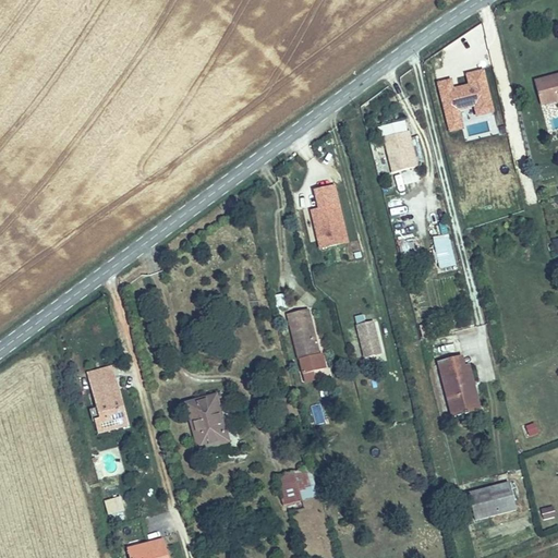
[(538,100),(546,99),(542,82),(557,76),(557,71),(533,77),(538,100)]
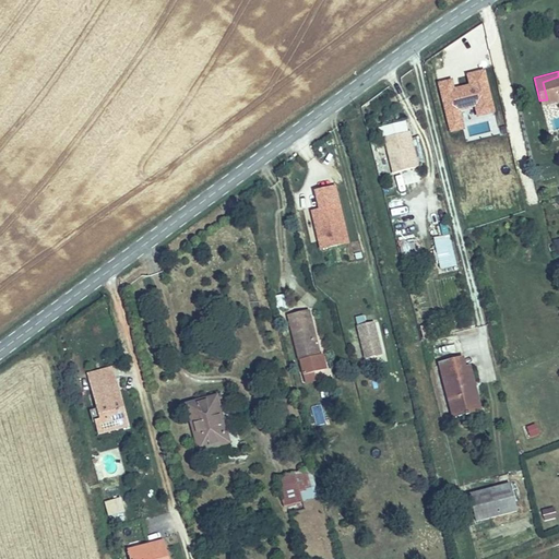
[(558,76),(543,82),(547,99),(558,95),(558,76)]
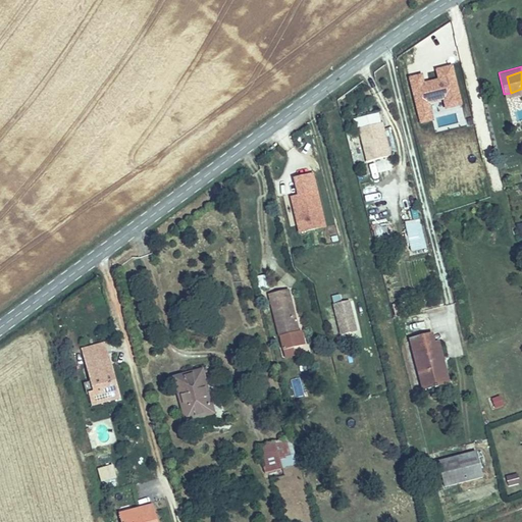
[(379,120),(359,126),(367,158),(387,153),(379,120)]
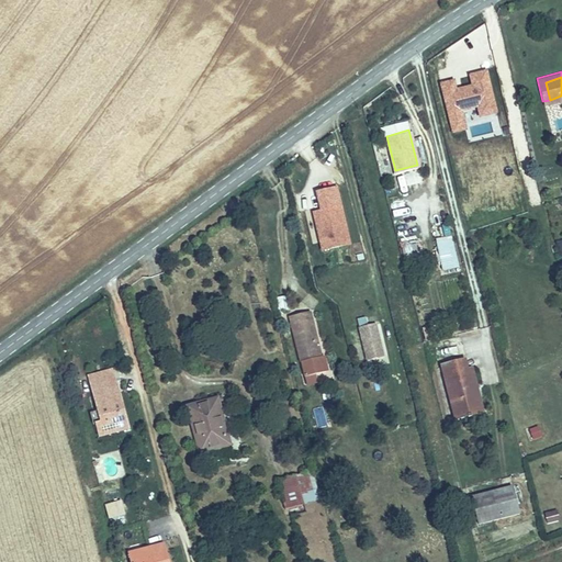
[(405,176),(408,192),(415,191),(412,175),(405,176)]
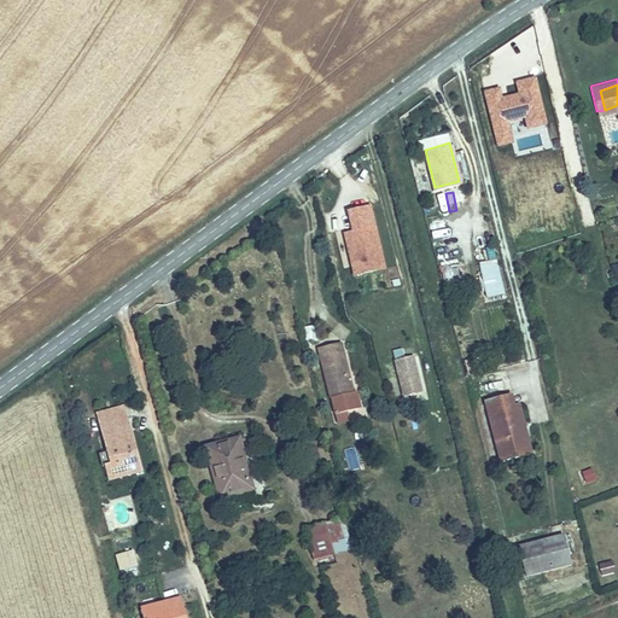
[(385,264),(369,204),(348,209),(354,229),(345,232),(355,272),(385,264)]
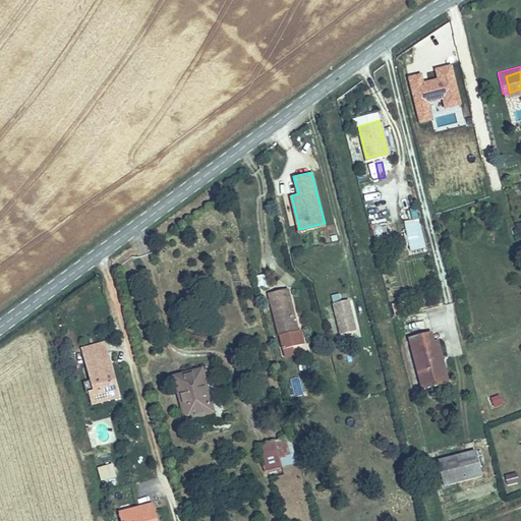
[(408,250),(424,247),(419,219),(404,222),(408,250)]
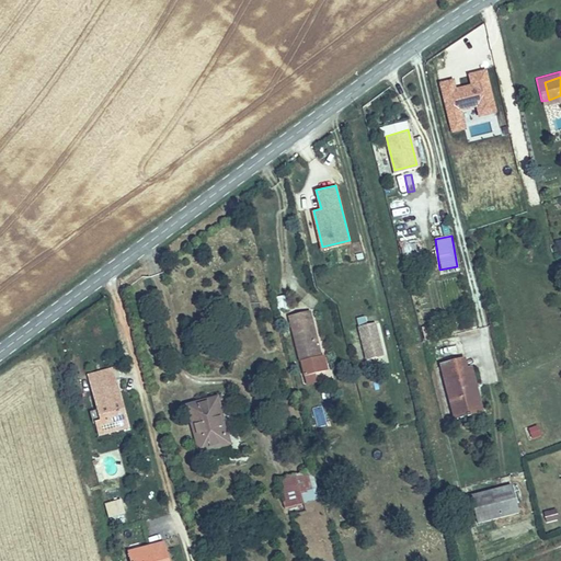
[(402,254),(416,253),(415,238),(402,239),(402,254)]
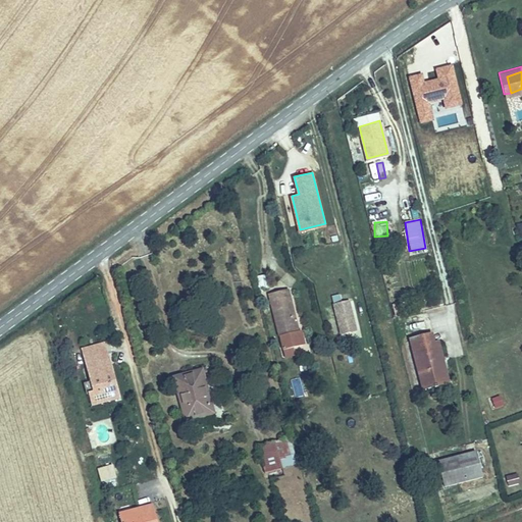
[(256,290),(265,289),(262,274),(254,275),(256,290)]
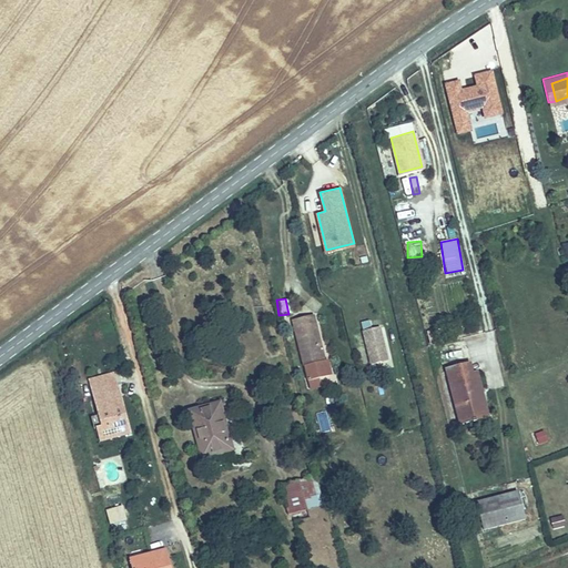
[(330,371),(314,312),(293,317),(310,376),(330,371)]
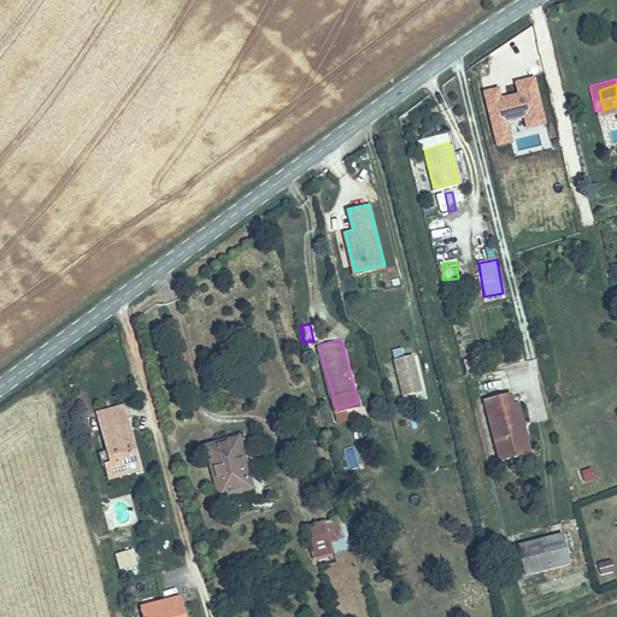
[(389,348),(400,395),(422,389),(413,353),(404,356),(401,346),(389,348)]
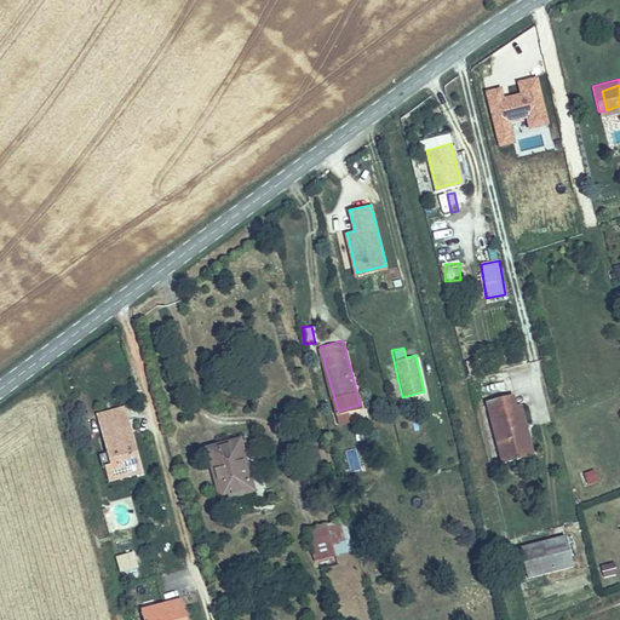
[(486,397),(498,451),(530,442),(527,426),(521,428),(515,402),(509,403),(506,392),(486,397)]
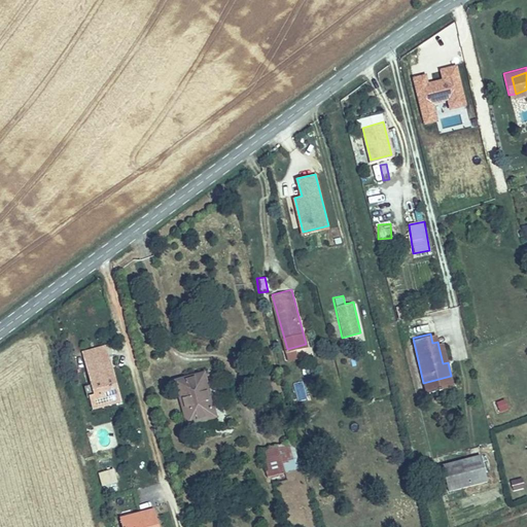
[(443,363),(448,362),(442,341),(437,342),(443,363)]
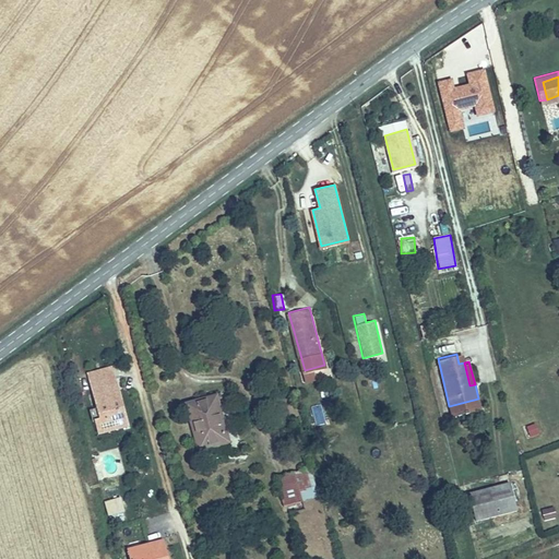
[(97,431),(121,425),(118,412),(122,403),(118,388),(113,389),(108,373),(88,379),(98,414),(93,416),(97,431)]
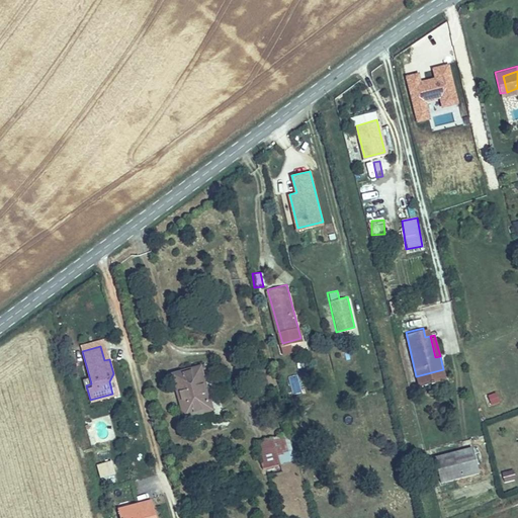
[(341,350),(341,361),(351,361),(351,351),(341,350)]
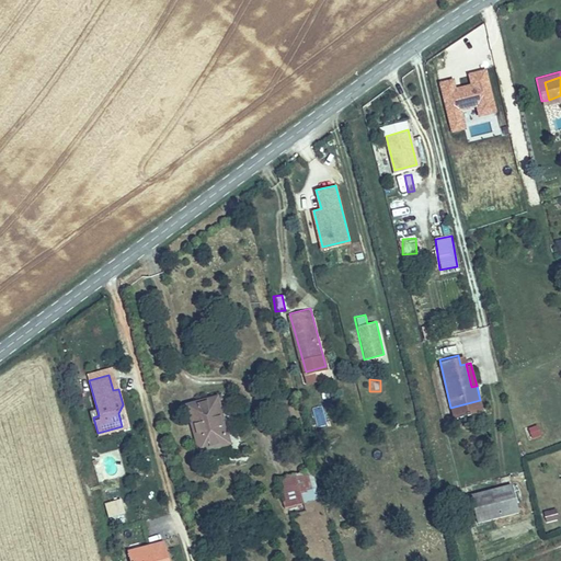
[(217,397),(213,398),(218,420),(222,419),(217,397)]
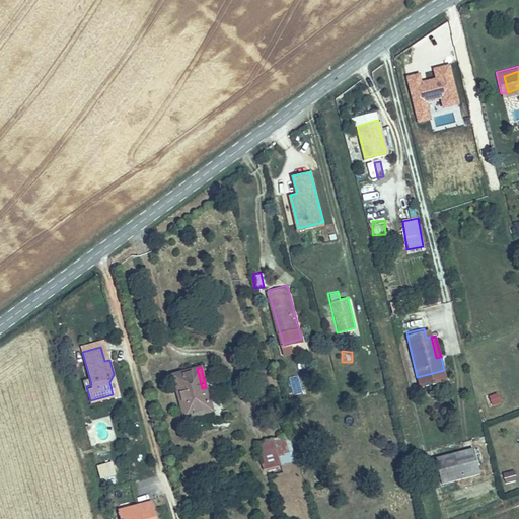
[(177,373),(182,393),(188,392),(192,408),(200,405),(202,413),(208,411),(206,401),(210,400),(206,387),(202,388),(197,368),(177,373)]
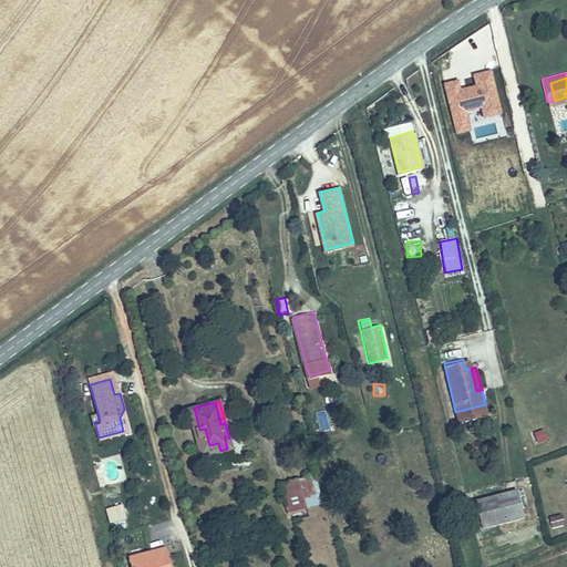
[(485,404),(455,412),(457,420),(487,412),(485,404)]
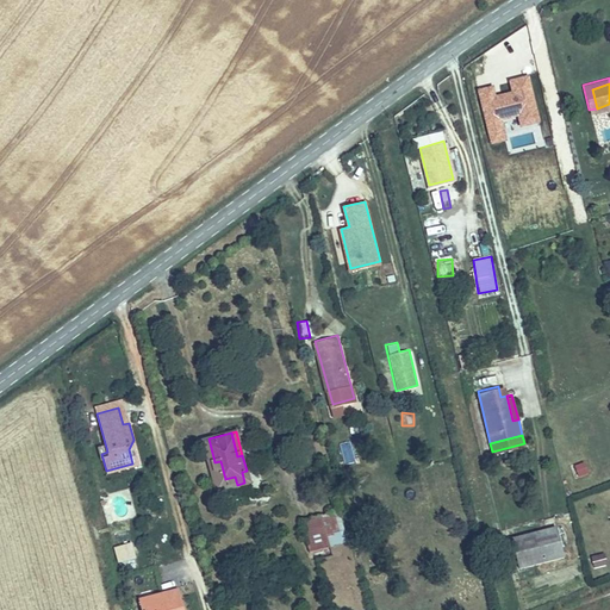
[(129,449),(132,464),(139,462),(134,440),(129,449)]
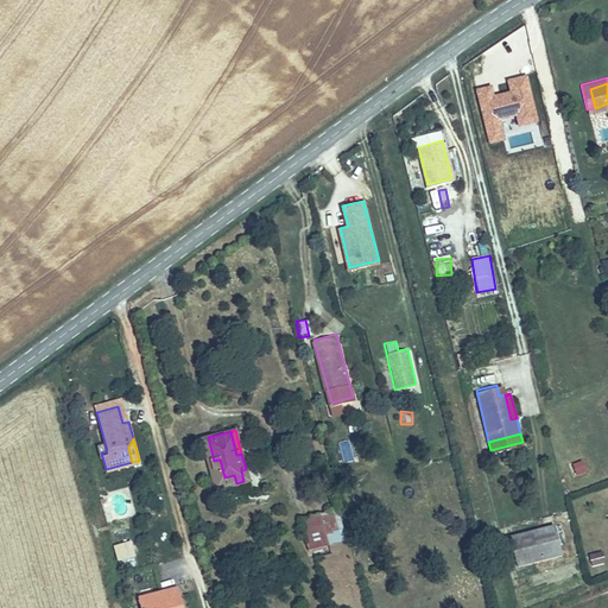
[(220,460),(214,461),(221,487),(236,483),(234,475),(225,477),(220,460)]
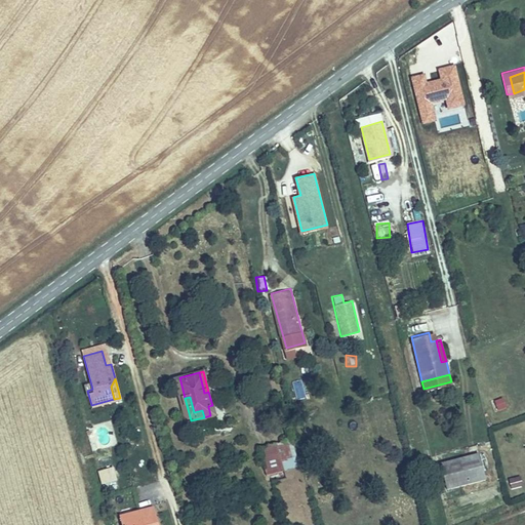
[(503,397),(493,400),(495,410),(506,408),(503,397)]
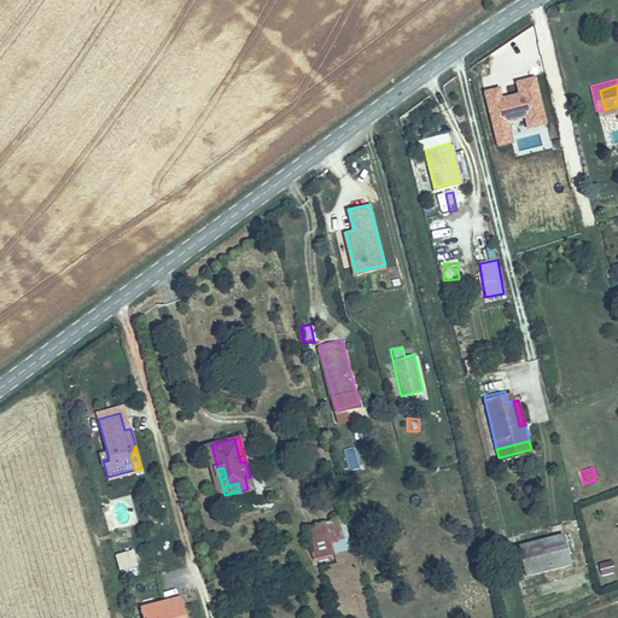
[(339,516),(316,522),(326,555),(348,549),(339,516)]
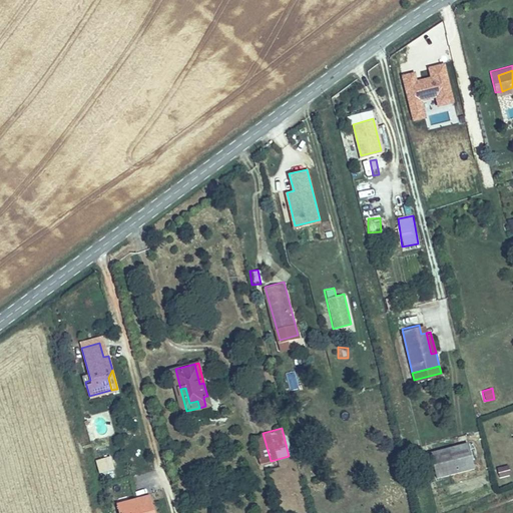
[(271,461),(263,433),(254,435),(263,463),(271,461)]
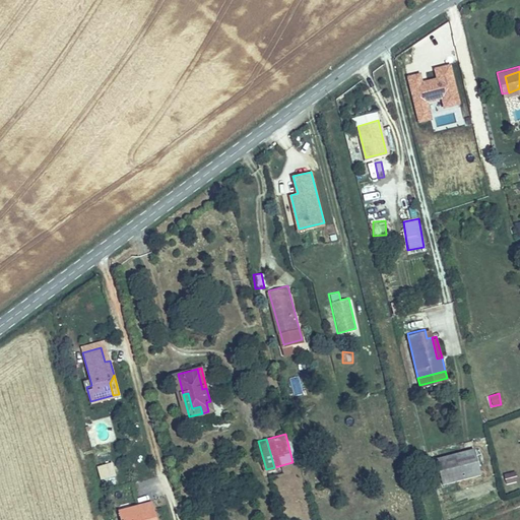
[(478,472),(472,447),(437,456),(443,481),(478,472)]
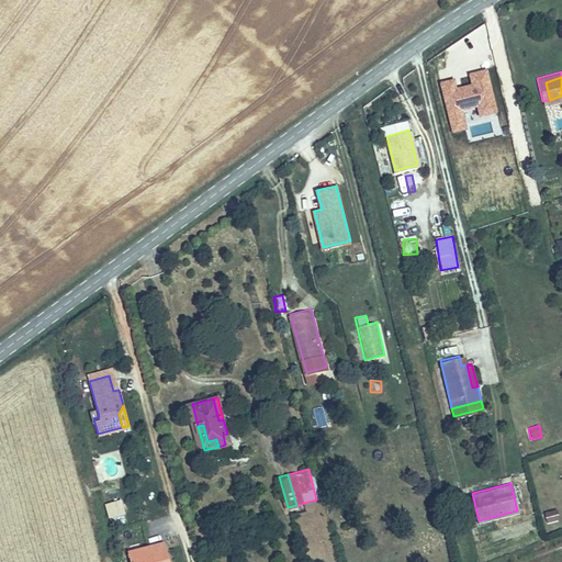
[(120,499),(104,503),(109,520),(124,516),(120,499)]
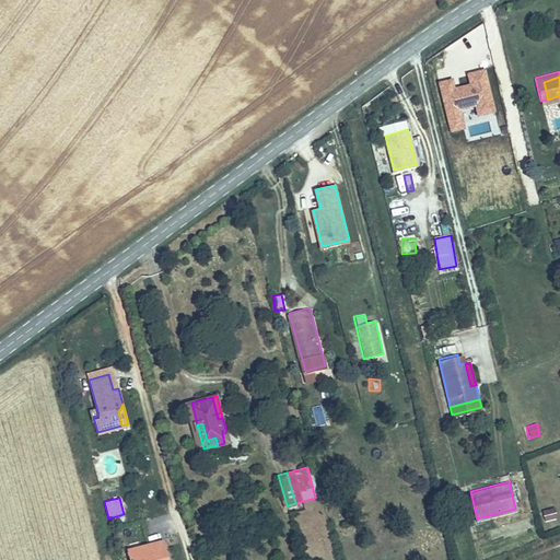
[(544,521),(557,520),(556,508),(543,509),(544,521)]
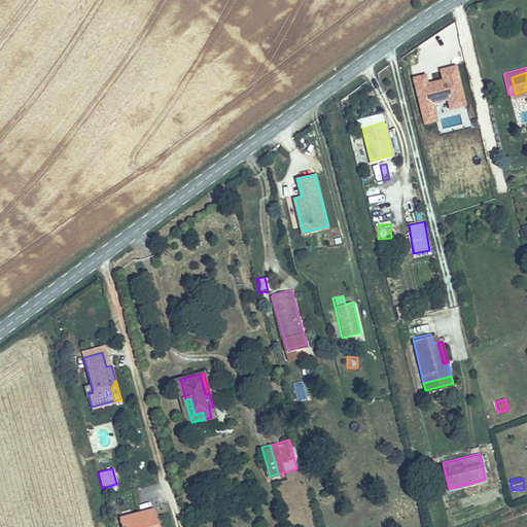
[(148,516),(147,511),(125,517),(127,526),(161,526),(157,514),(148,516)]
